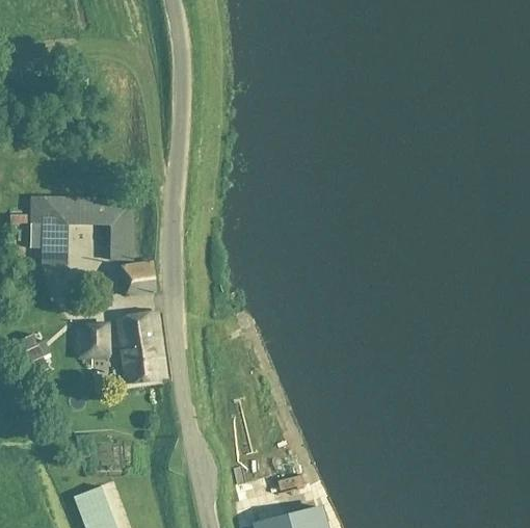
[(69,223),(111,226),(134,226),(135,200),(44,196),(43,264),(68,265),(69,223)]
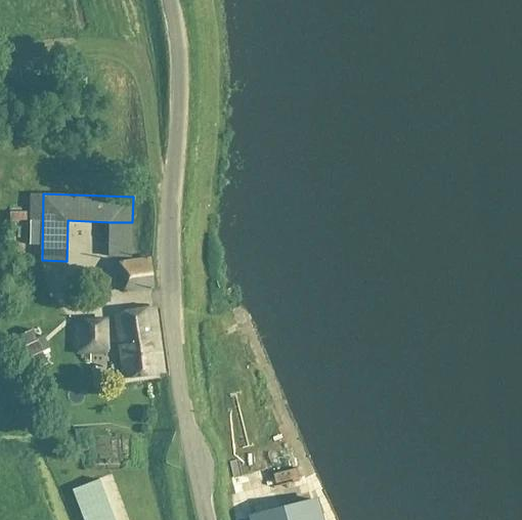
[(110,222),(109,254),(114,255),(117,291),(149,288),(146,259),(130,261),(132,222),(110,222)]
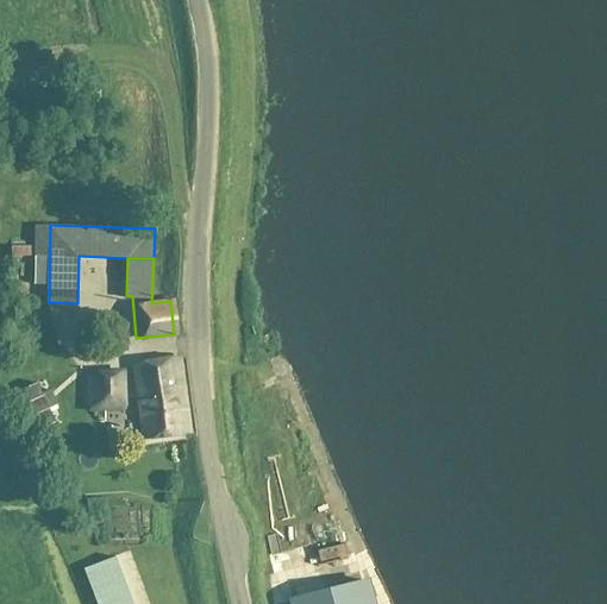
[(145,436),(191,431),(180,354),(135,360),(145,436)]
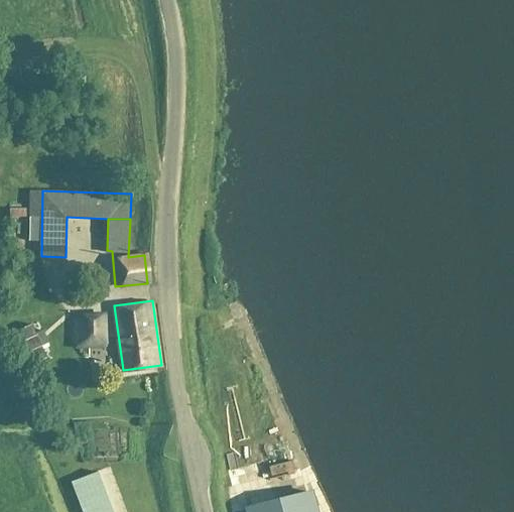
[(72,330),(73,346),(106,347),(106,344),(107,344),(108,343),(107,311),(82,313),(81,313),(81,314),(72,315),(72,330)]
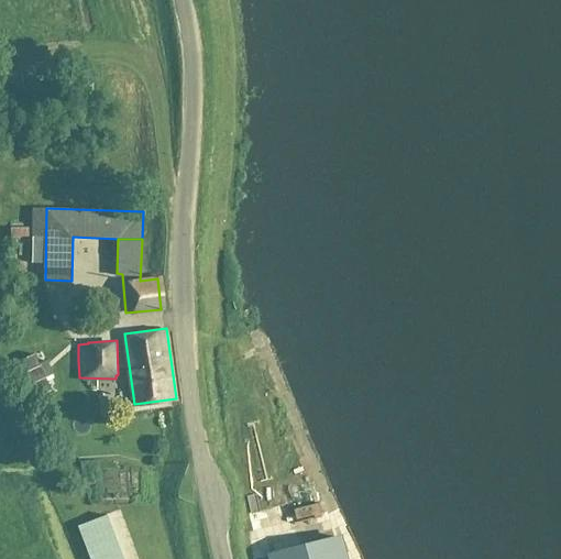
[(78,524),(91,558),(124,558),(107,513),(78,524)]
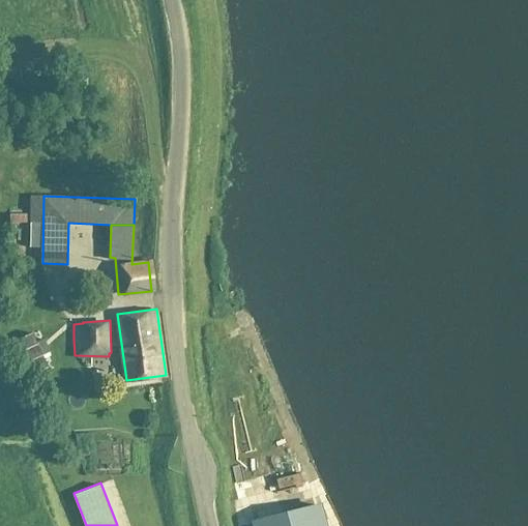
[(323,525),(318,503),(253,520),(254,525),(323,525)]
